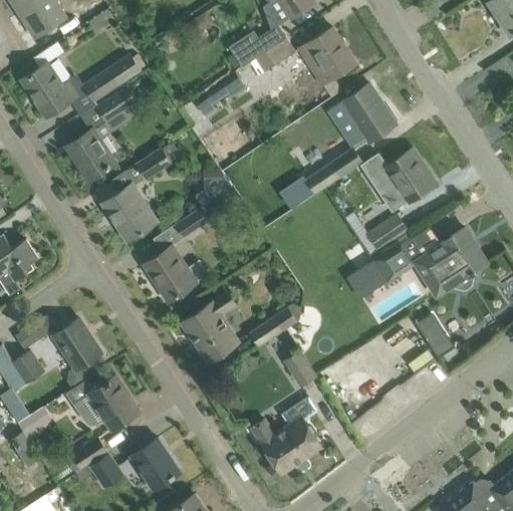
[(9,0),(19,15),(42,0),(9,0)]
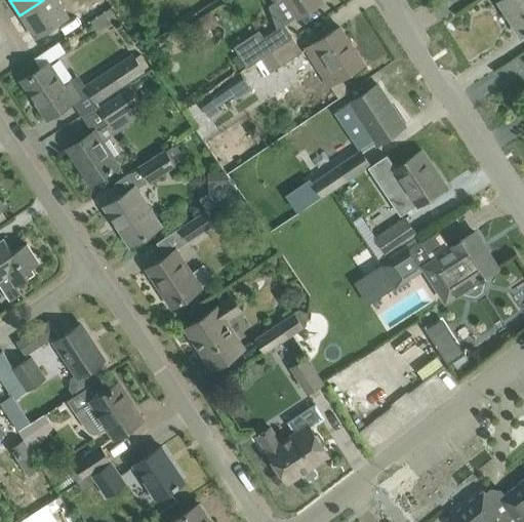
[(43,0),(19,15),(35,40),(68,18),(57,2),(61,0),(43,0)]
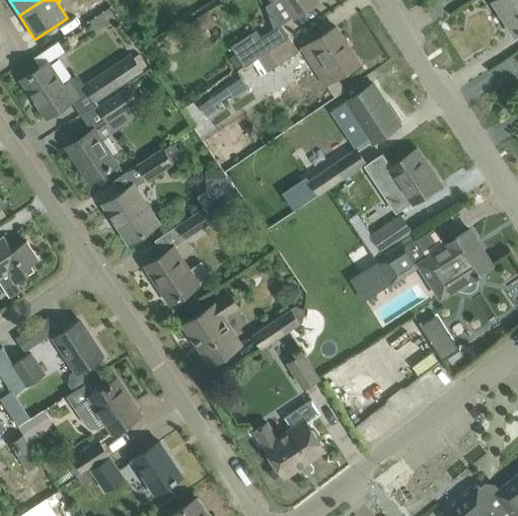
[(268,0),(270,2),(273,0),(282,0),(294,18),(317,3),(315,0),(268,0)]
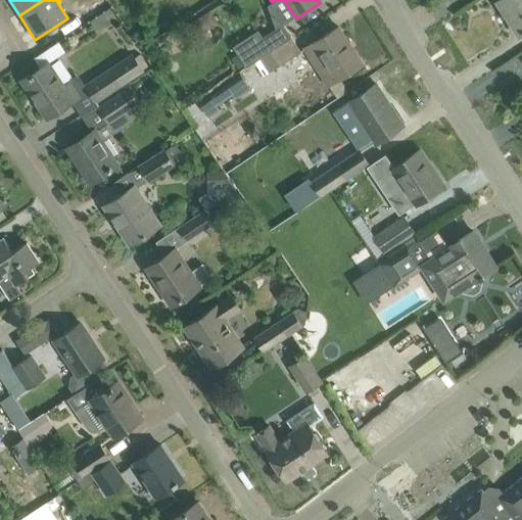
[(521,0),(500,0),(496,3),(505,16),(507,15),(520,37),(521,35),(521,0)]
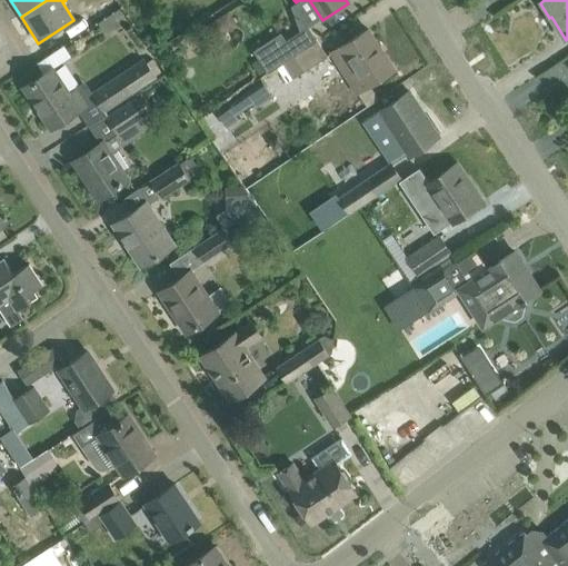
[(266,75),(281,65),(317,42),(306,27),(284,42),(280,38),(253,55),(266,75)]
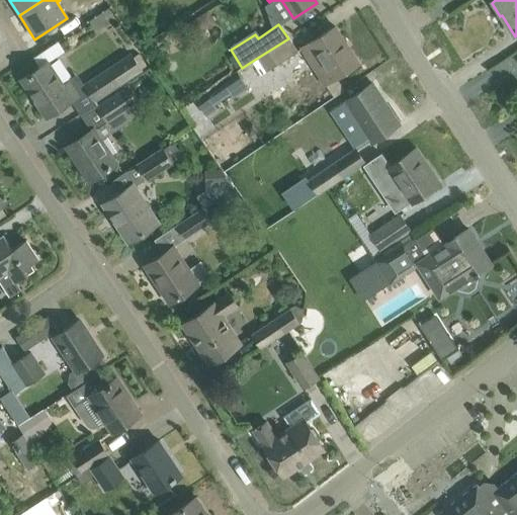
[(310,45),(322,64),(314,69),(325,86),(358,65),(334,28),(310,45)]
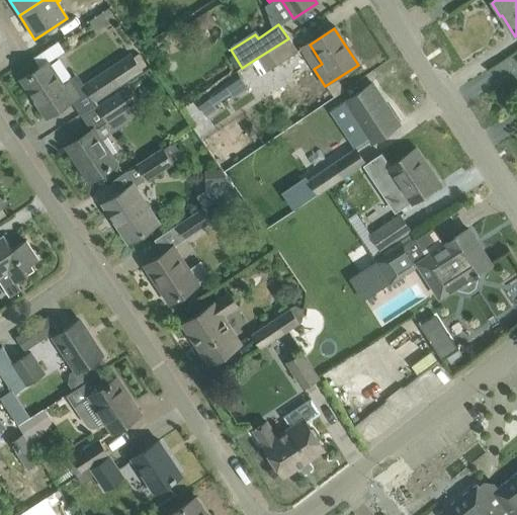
[(256,59),(265,72),(296,51),(288,38),(256,59)]
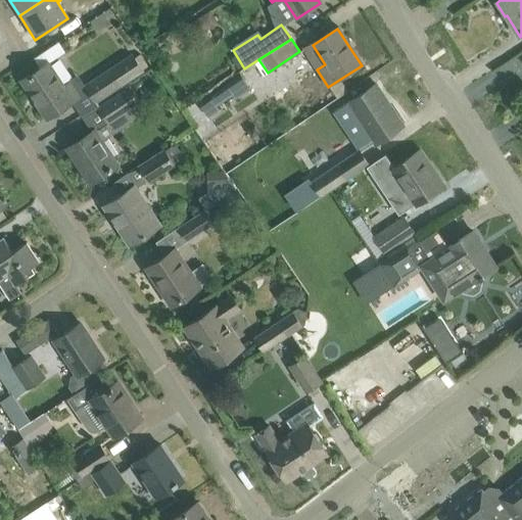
[(121,85),(143,71),(133,55),(109,71),(85,86),(95,101),(121,85)]
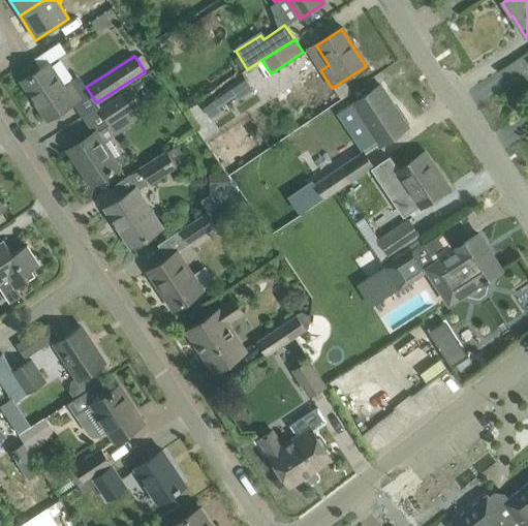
[(22,83),(47,121),(82,98),(72,85),(64,90),(49,65),(22,83)]
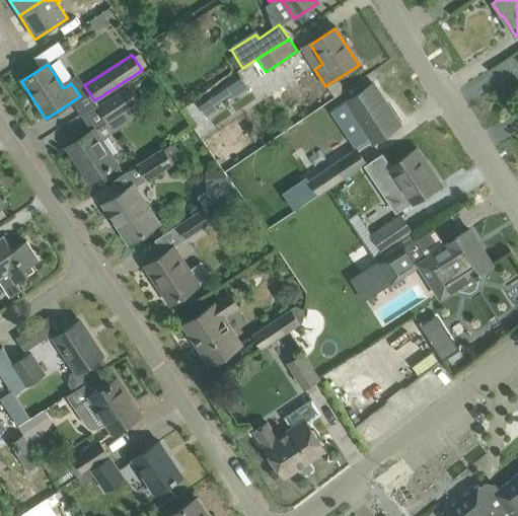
[(239,74),(196,102),(206,117),(218,108),(215,104),(230,93),(233,98),(248,88),(239,74)]
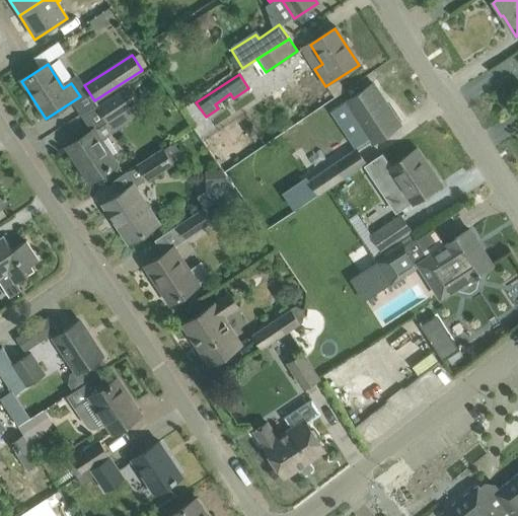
[(345,103),(371,144),(399,126),(386,106),(383,108),(369,88),(373,86),(372,85),(345,103)]
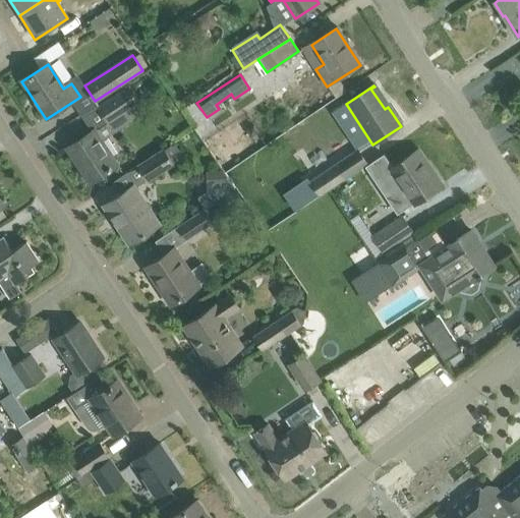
[(122,93),(99,109),(108,122),(109,123),(132,107),(122,93)]
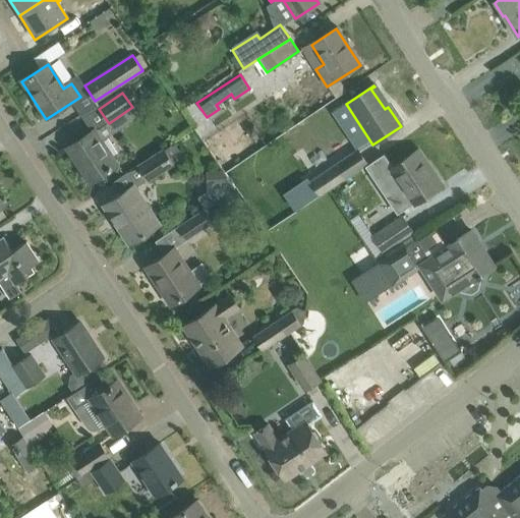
[(92,133),(66,150),(75,164),(76,163),(80,168),(79,169),(89,183),(116,166),(102,144),(94,131),(92,133)]
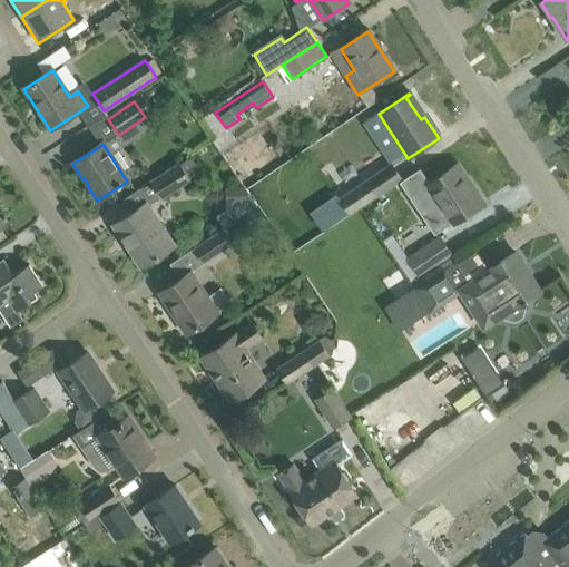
[(337,202),(349,217),(402,182),(391,165),(337,202)]
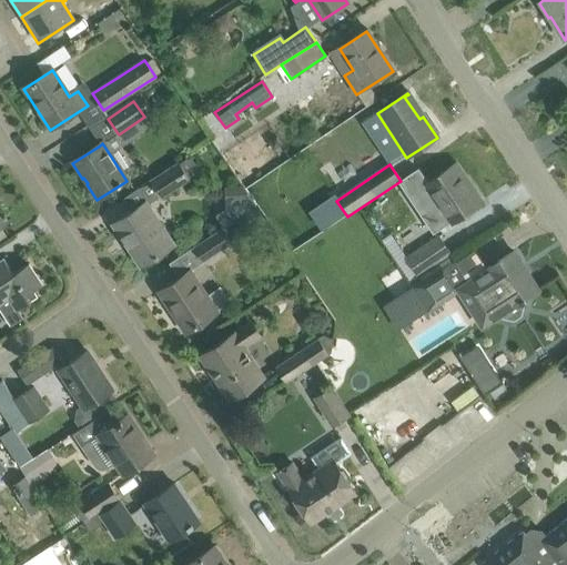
[(150,183),(160,197),(186,179),(178,165),(150,183)]
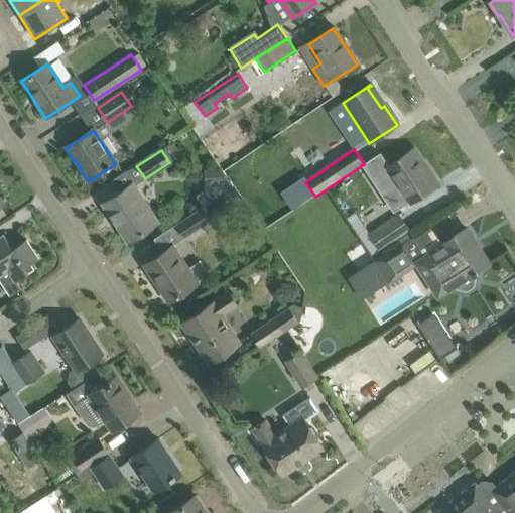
[(387,168),(387,169),(373,179),(381,193),(384,190),(397,211),(434,186),(419,165),(422,163),(413,150),(387,168)]
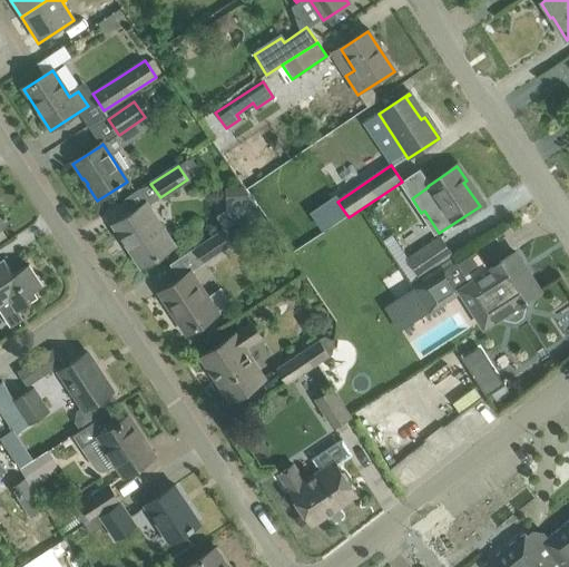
[(242,188),(242,187),(224,189),(225,202),(244,201),(252,212),(256,208),(242,188)]
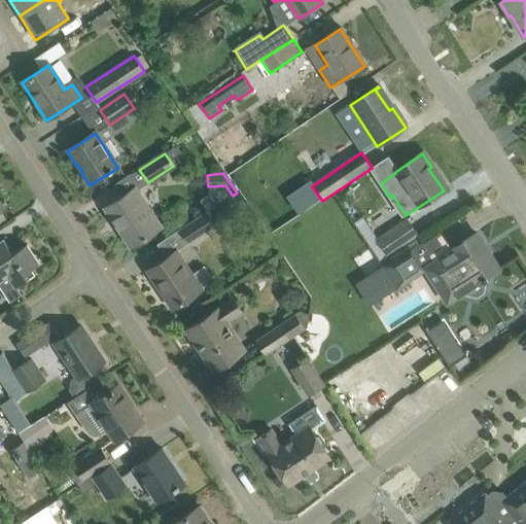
[(105,208),(131,248),(159,230),(133,189),(105,208)]
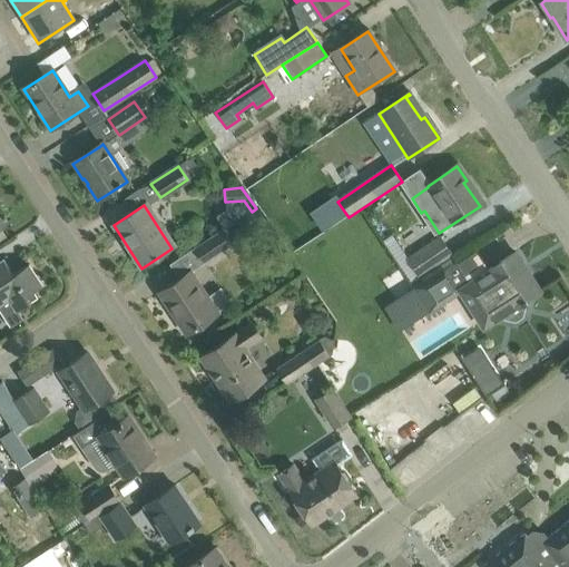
[(257,211),(238,223),(245,234),(264,221),(257,211)]
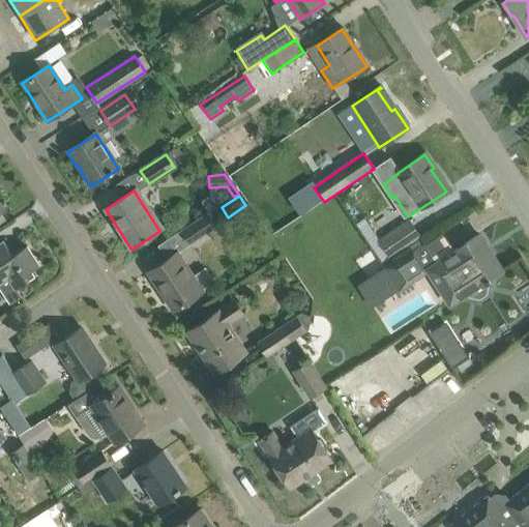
[(180,231),(190,246),(216,230),(206,214),(180,231)]
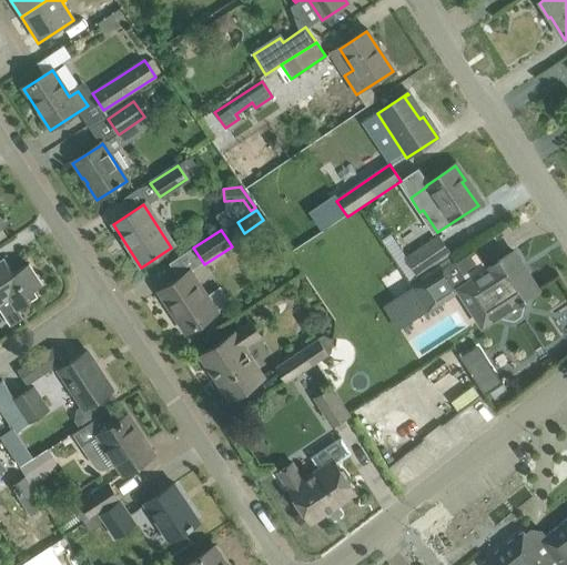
[(406,260),(417,276),(448,255),(437,239),(406,260)]
